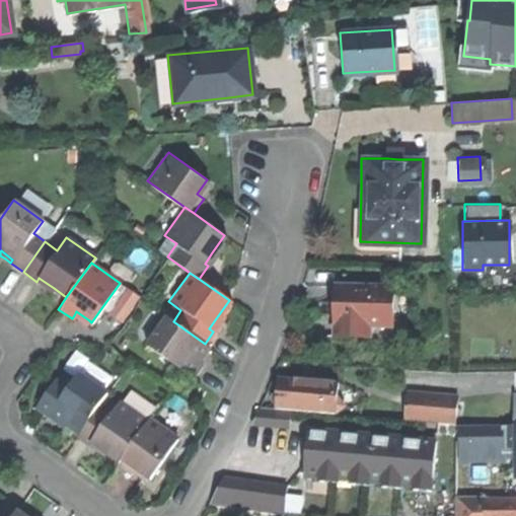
[(51,292),(54,288),(39,278),(37,282),(45,287),(51,292)]
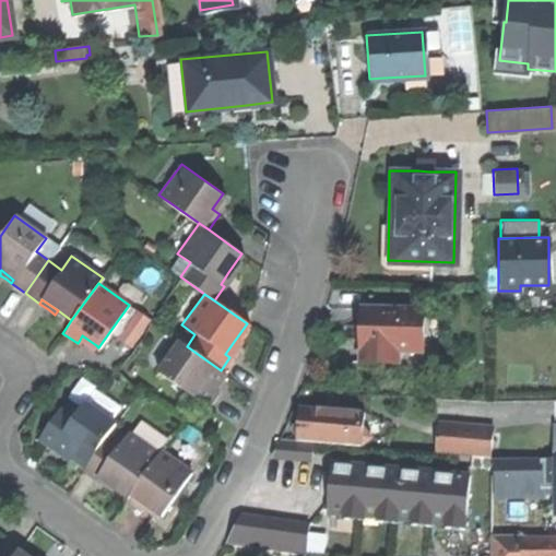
[(150,320),(129,305),(109,332),(131,346),(150,320)]
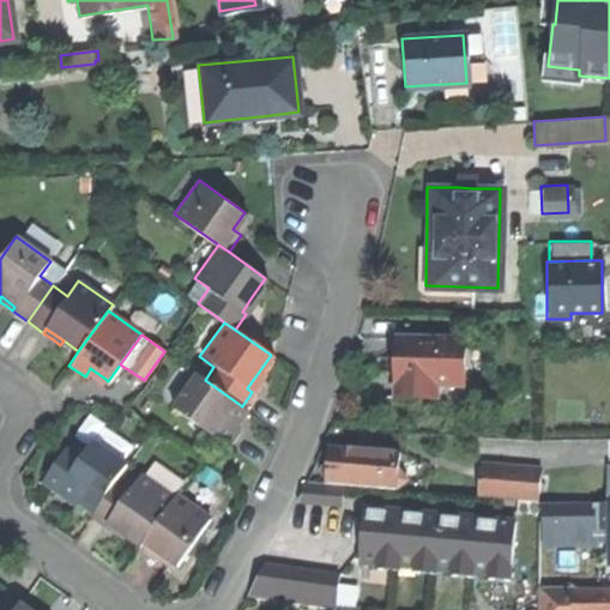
[(394,394),(435,396),(435,382),(460,382),(461,337),(394,336),(394,362),(394,394)]
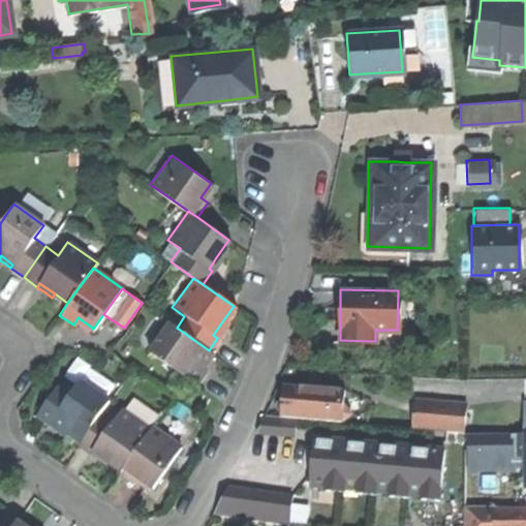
[(88,331),(91,327),(78,317),(75,321),(82,327),(88,331)]
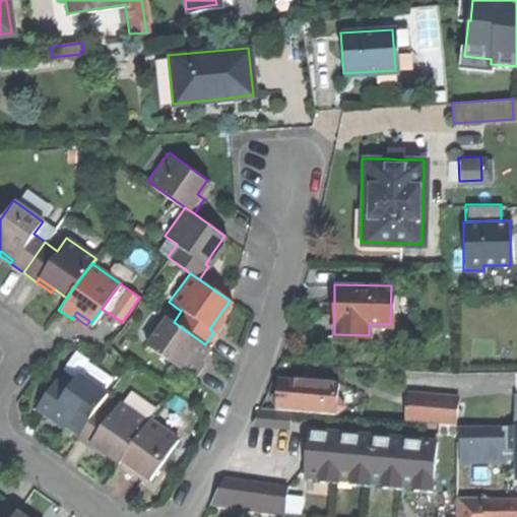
[(174,322),(165,316),(144,345),(191,379),(198,370),(201,365),(194,360),(205,344),(174,322)]
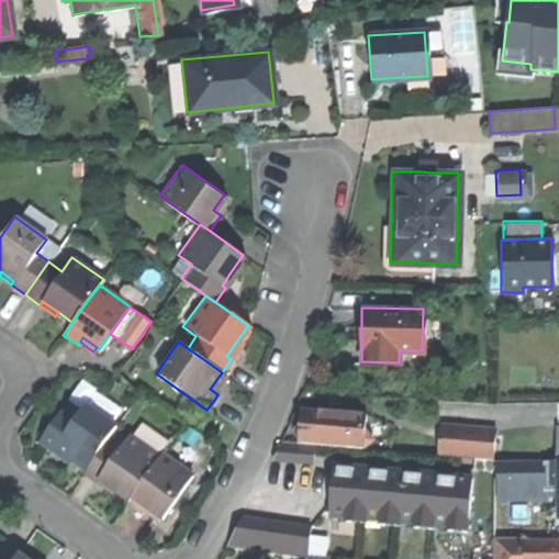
[(69,458),(84,468),(104,438),(114,425),(85,403),(75,417),(60,407),(37,440),(52,450),(54,447),(69,458)]
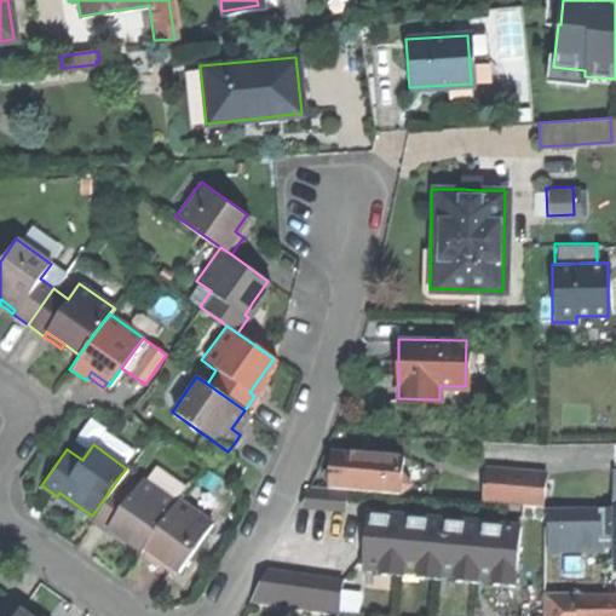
[(328,472),(327,485),(344,488),(398,491),(409,482),(399,470),(401,454),(330,447),(328,472)]
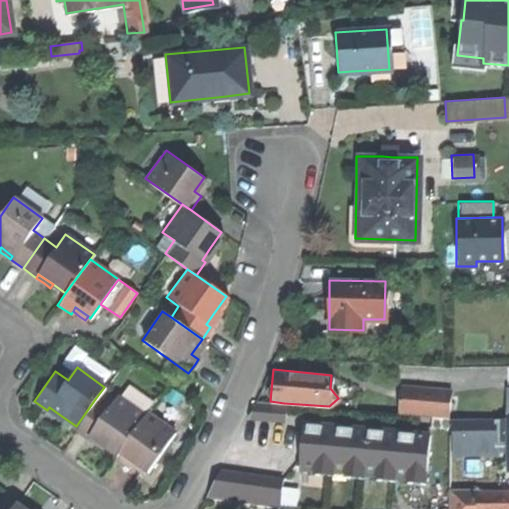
[(399,384),(397,414),(449,417),(450,388),(399,384)]
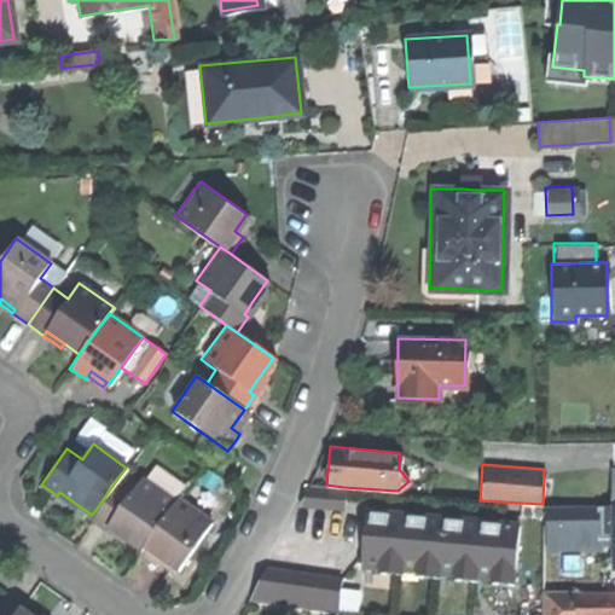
[(125,538),(140,549),(174,502),(140,477),(129,492),(115,482),(92,515),(90,518),(105,531),(109,526),(125,538)]
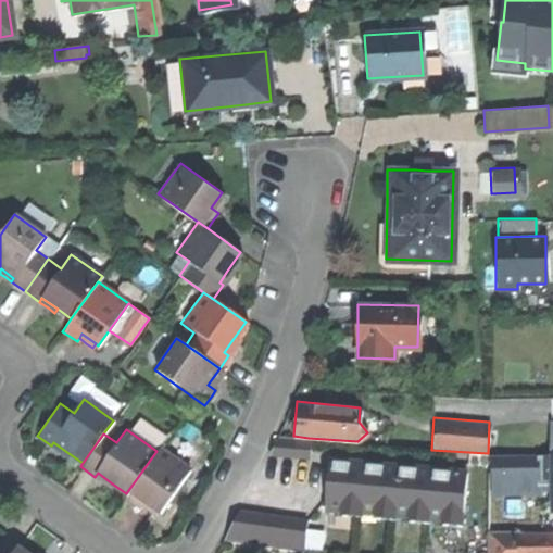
[(306,456),(309,438),(293,436),(276,435),(275,453),(306,456)]
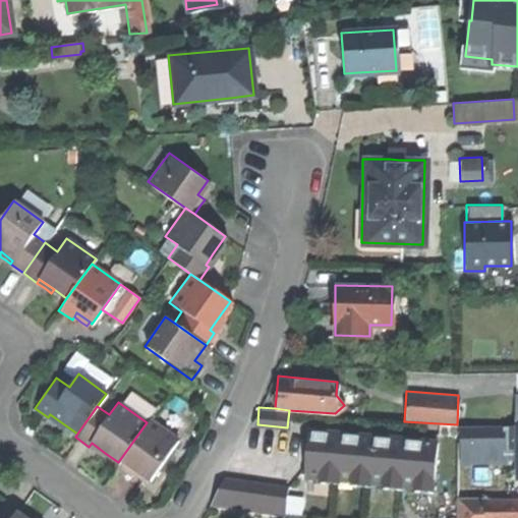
[(62,427),(64,424),(50,414),(48,417),(55,422),(62,427)]
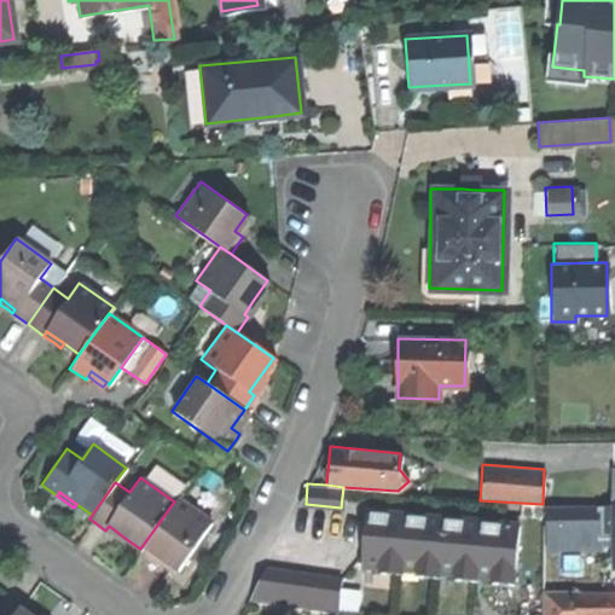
[(174,567),(177,569),(210,522),(177,498),(174,502),(140,549),(138,553),(154,564),(157,561),(160,557),(174,567)]
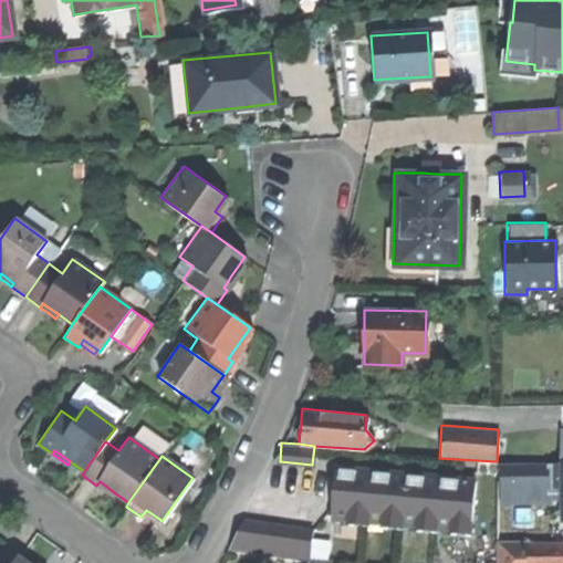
[(498,502),(562,501),(561,461),(498,462),(498,502)]
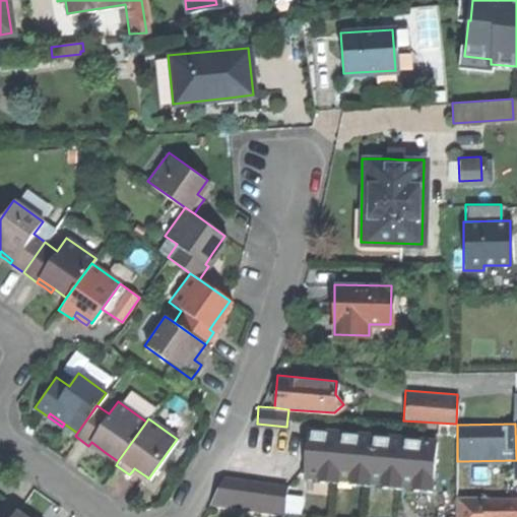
[(327,429),(307,427),(302,476),(305,476),(306,472),(319,473),(318,480),(336,482),(337,475),(349,476),(349,482),(368,485),(368,478),(382,479),(381,486),(399,488),(399,481),(413,482),(412,489),(430,491),(435,440),(424,439),(389,435),(358,432),(327,429)]
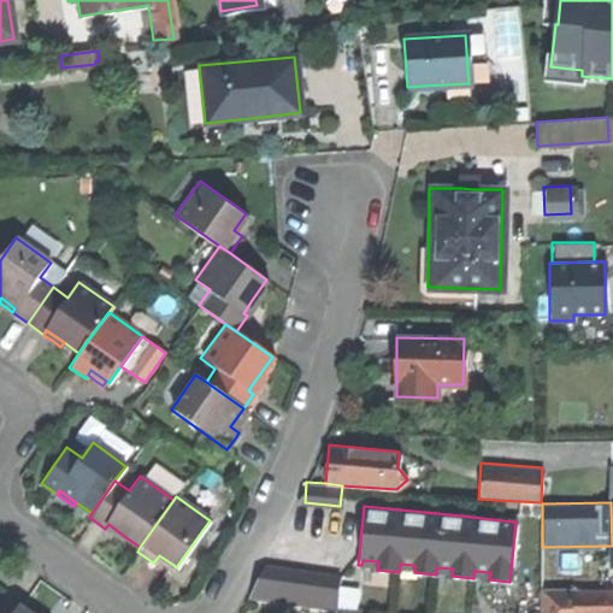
[(122,540),(124,536),(108,524),(105,529),(112,534),(122,540)]
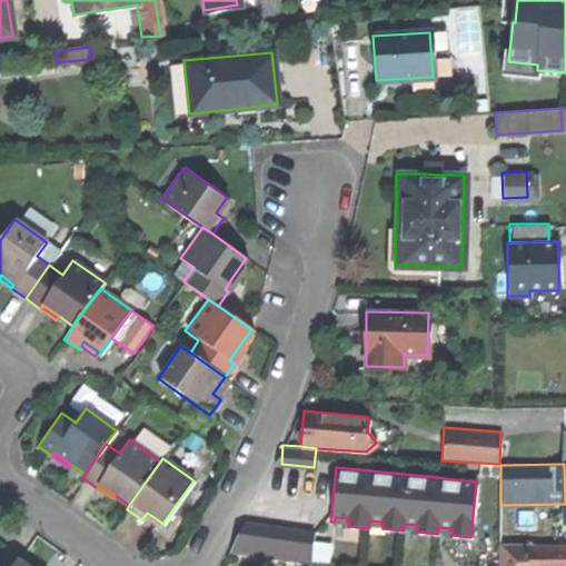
[(158,525),(160,522),(147,513),(145,516),(151,520),(158,525)]
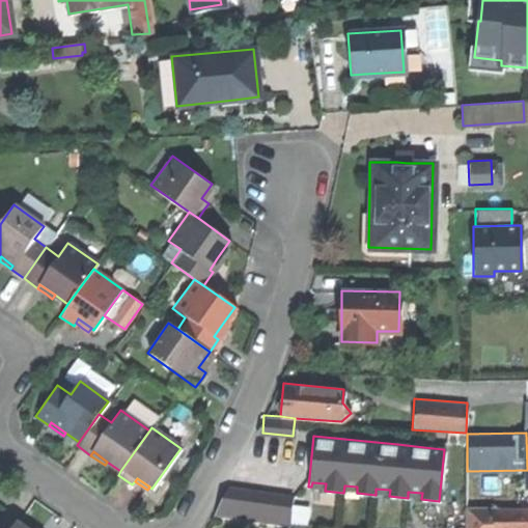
[(290,496),(226,487),(213,515),(287,526),(290,496)]
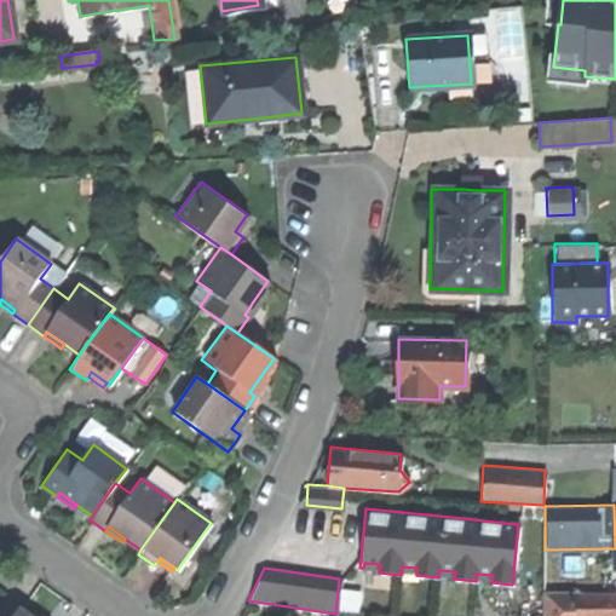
[(615,615),(615,593),(576,596),(548,597),(548,615),(615,615)]
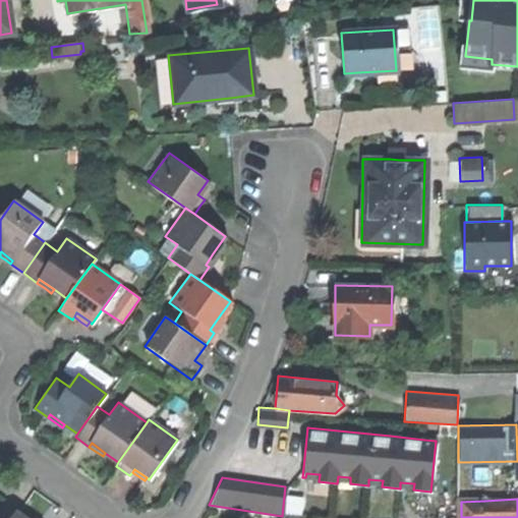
All buildings are outlined.
